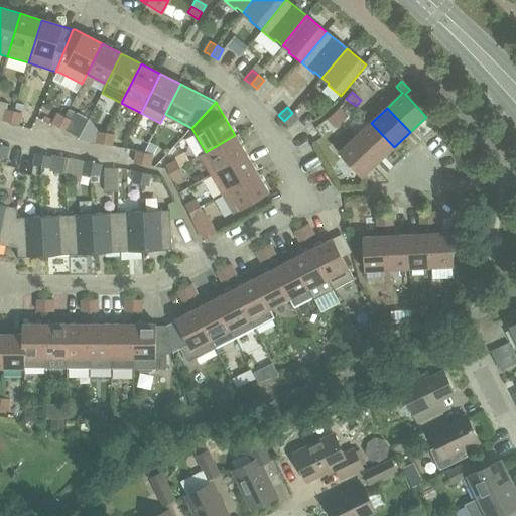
[(3,121),(10,123),(13,111),(6,109),(3,121)]
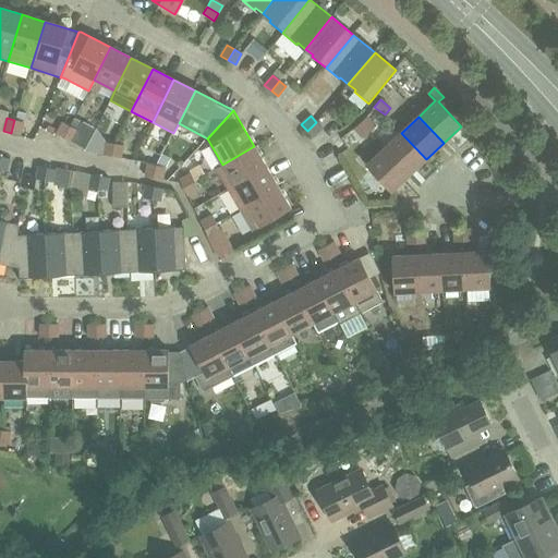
[(361,123),(370,133),(375,126),(366,118),(361,123)]
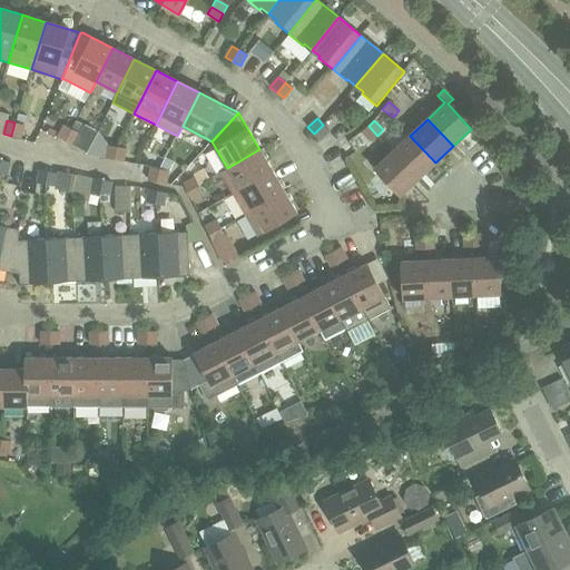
[(15,123),(11,136),(20,138),(23,125),(15,123)]
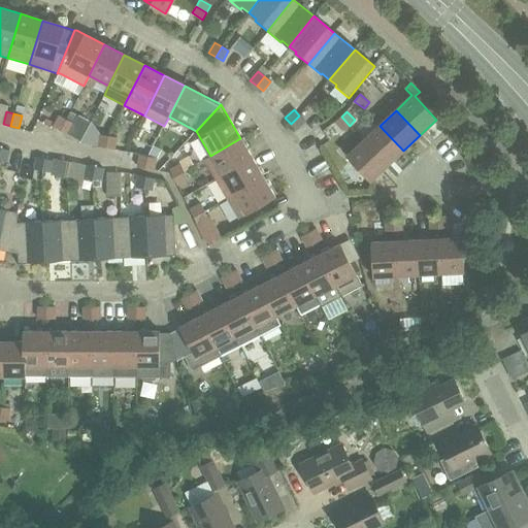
[(68,135),(73,124),(59,116),(53,127),(68,135)]
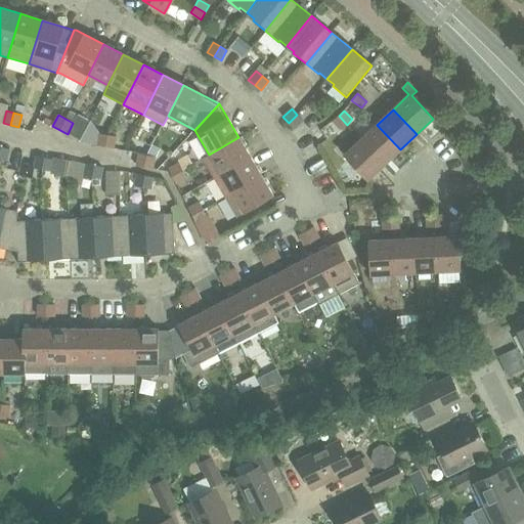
[(303,122),(297,115),(289,123),(294,129),(303,122)]
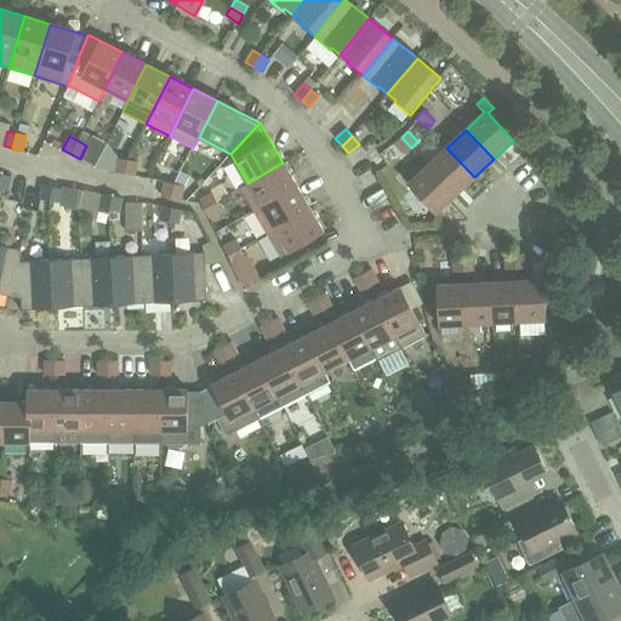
[(411,148),(402,137),(394,144),(404,154),(411,148)]
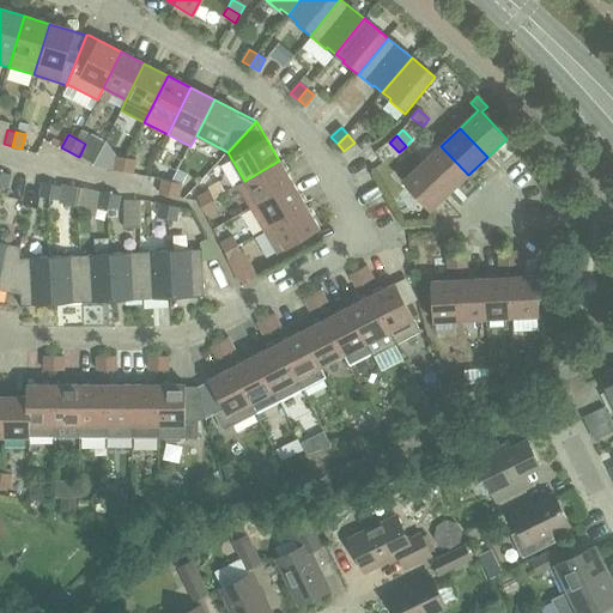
[(89,146),(85,144),(79,157),(93,164),(104,143),(93,137),(89,146)]
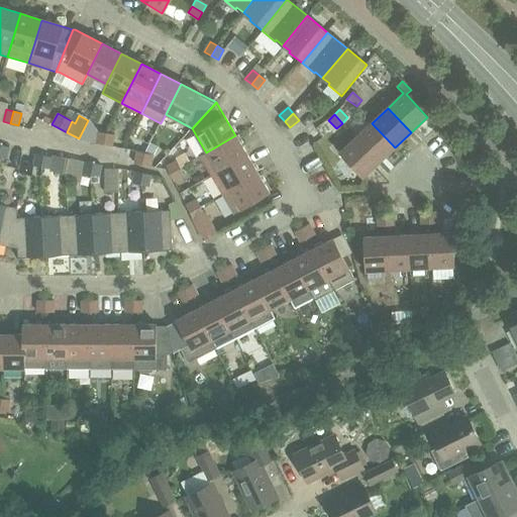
[(372,123),(355,138),(379,163),(395,147),(372,123)]
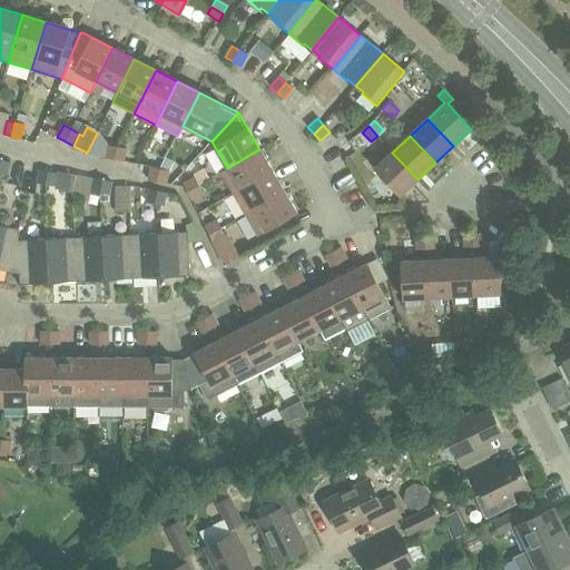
[(114,160),(117,147),(108,145),(105,158),(114,160)]
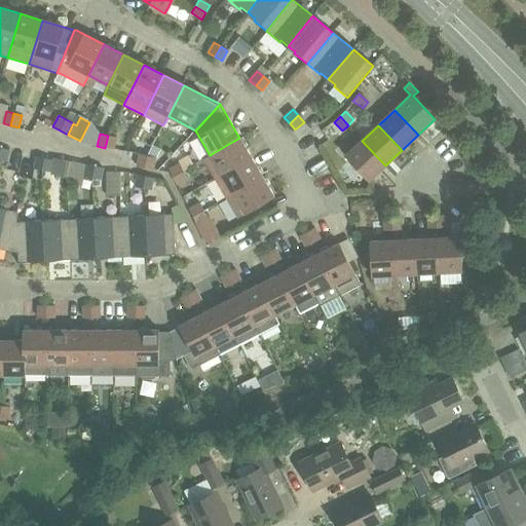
[(105,148),(113,149),(116,137),(108,136),(105,148)]
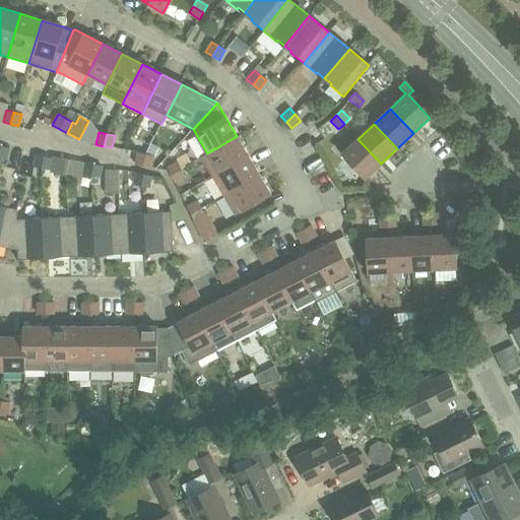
[(248,155),(237,136),(207,153),(203,155),(214,175),(218,173),(248,155)]
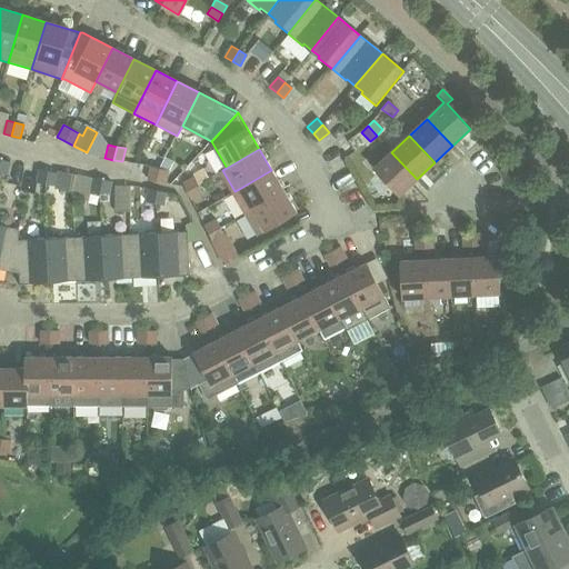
[(417,179),(391,152),(373,169),(399,197),(417,179)]
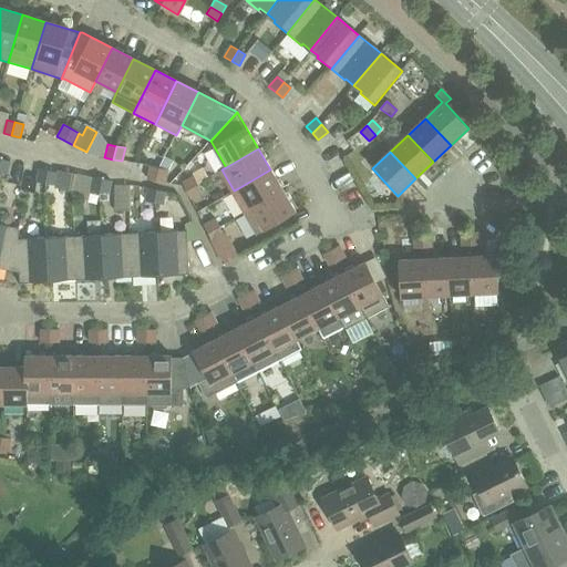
[(10,162),(1,160),(0,163),(0,172),(7,174),(10,162)]
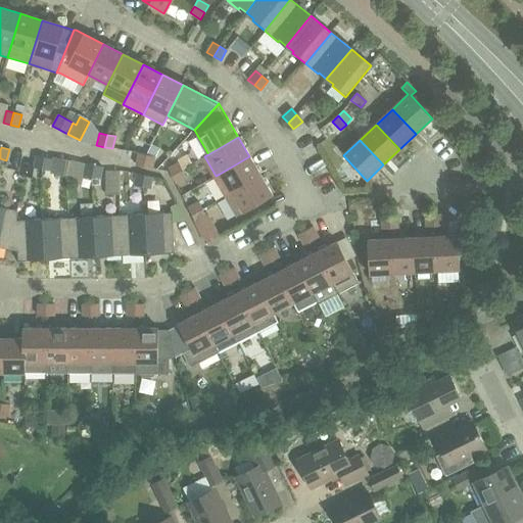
[(146,155),(138,153),(136,165),(144,167),(146,155)]
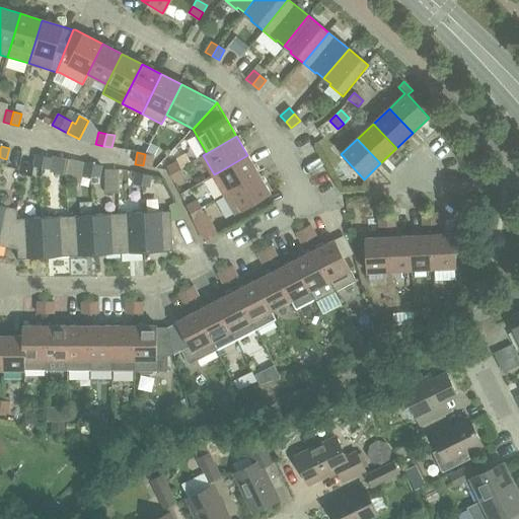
[(33,166),(42,168),(44,156),(35,154),(33,166)]
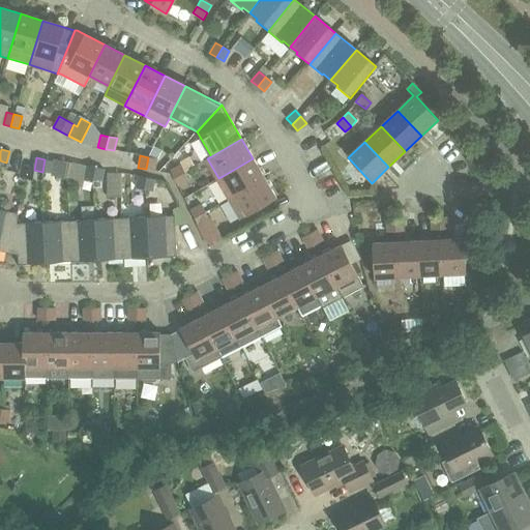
[(148,157),(146,169),(154,171),(156,158),(148,157)]
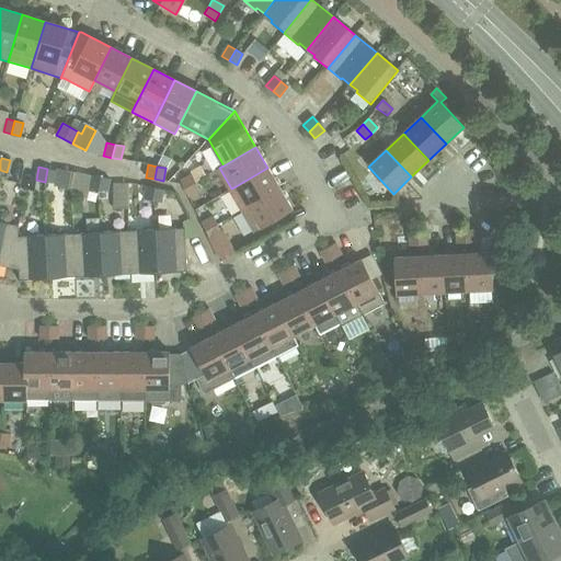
[(279,189),(267,168),(236,186),(245,203),(248,207),(279,189)]
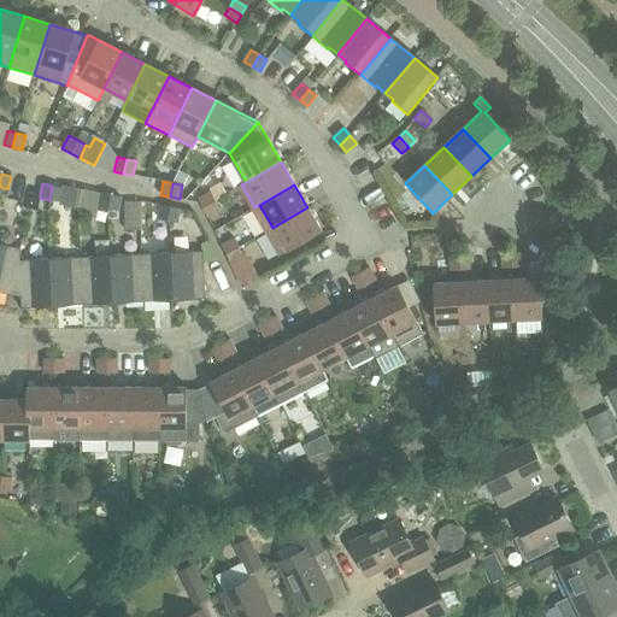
[(52,186),(50,200),(59,201),(62,188),(52,186)]
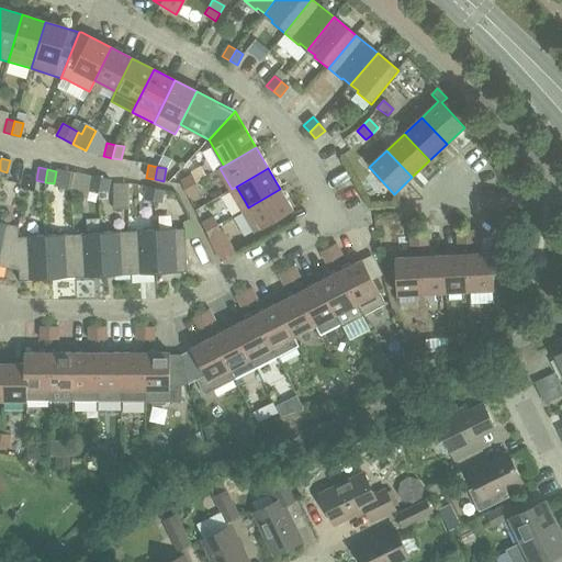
[(101,178),(93,176),(90,189),(99,190),(101,178)]
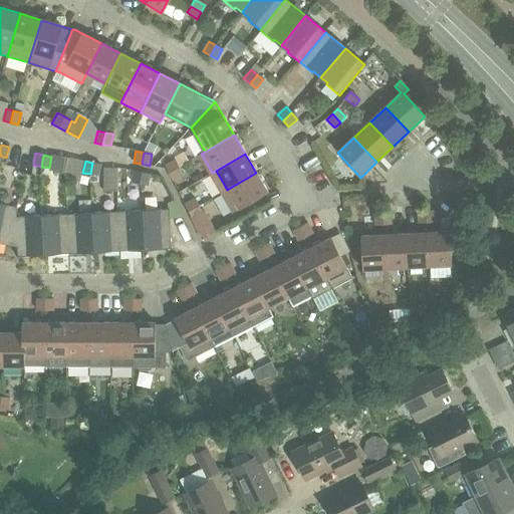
[(165,166),(169,173),(179,168),(176,161),(165,166)]
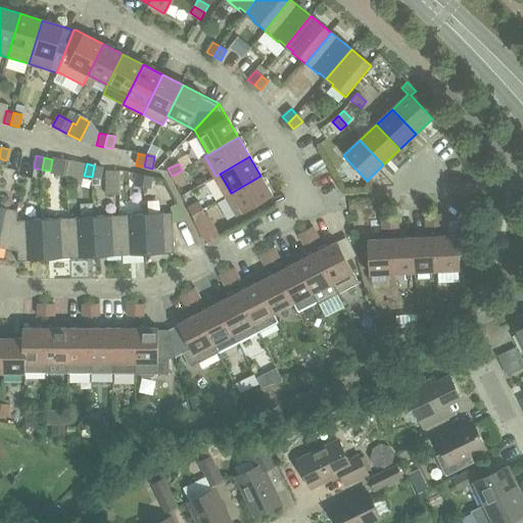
[(102,168),(94,165),(92,177),(100,179),(102,168)]
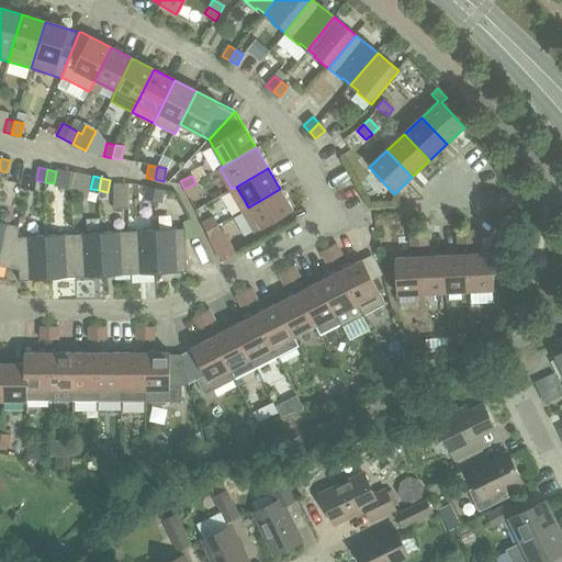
[(200,191),(195,183),(184,189),(188,198),(200,191)]
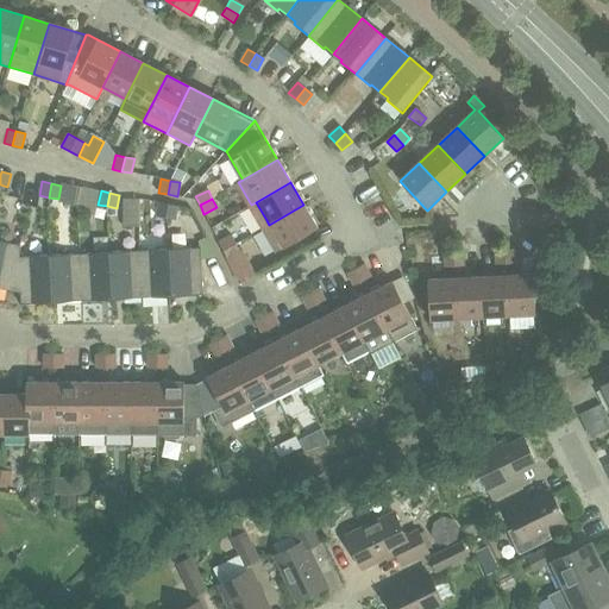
[(168,205),(158,202),(156,217),(165,218),(168,205)]
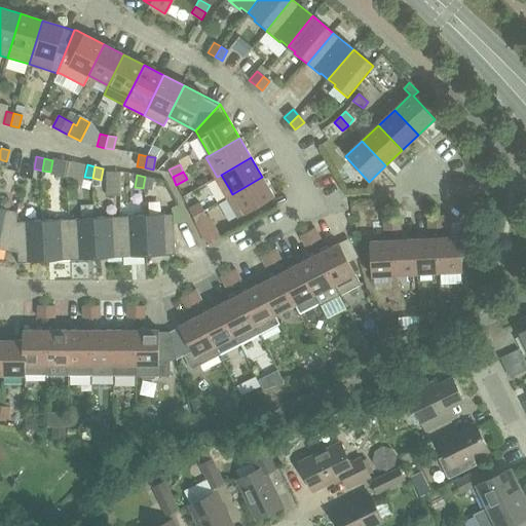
[(153,179),(145,177),(143,188),(151,190),(153,179)]
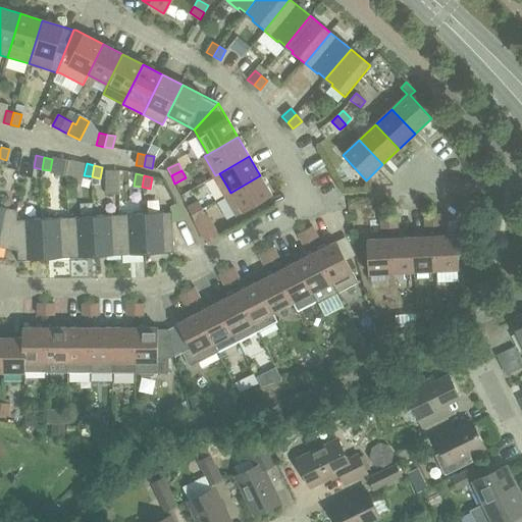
[(271,195),(260,175),(230,193),(226,196),(229,200),(225,202),(232,214),(237,212),(239,214),(271,195)]
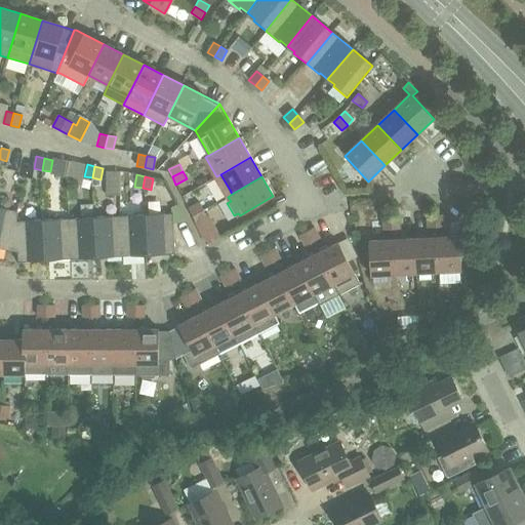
[(193,216),(203,210),(200,203),(189,208),(193,216)]
